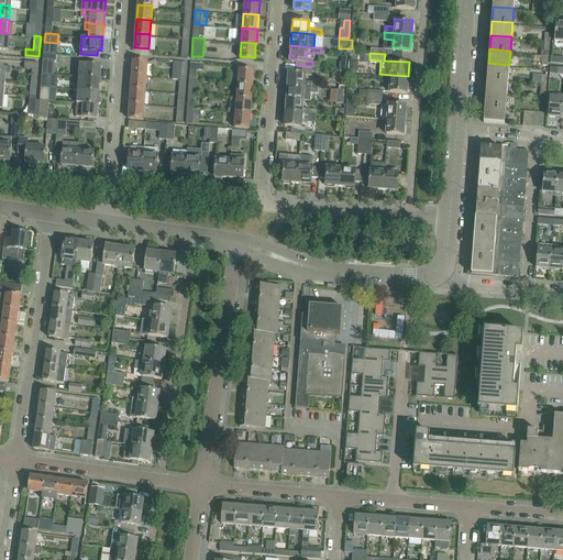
[(349,70),(351,55),(344,54),(342,69),(349,70)]
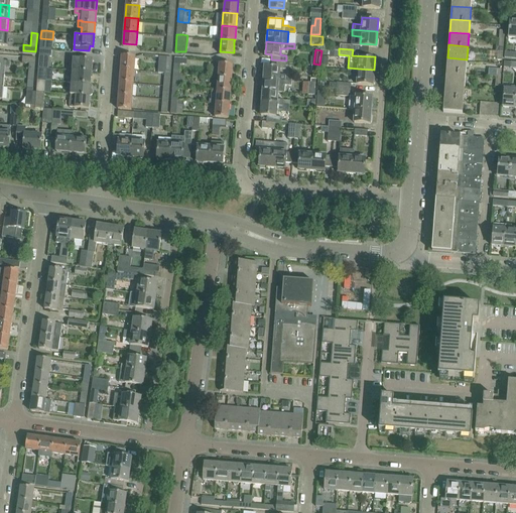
[(135,54),(122,53),(121,67),(134,68),(135,54)]
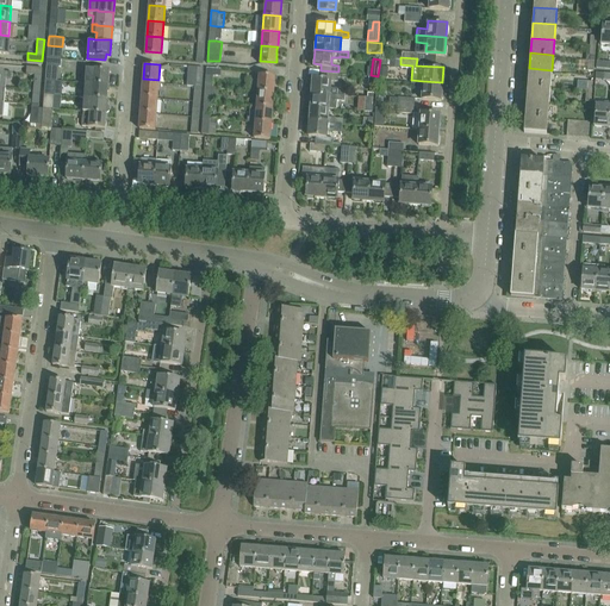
[(200,83),(201,68),(203,64),(188,63),(187,72),(195,73),(194,82),(200,83)]
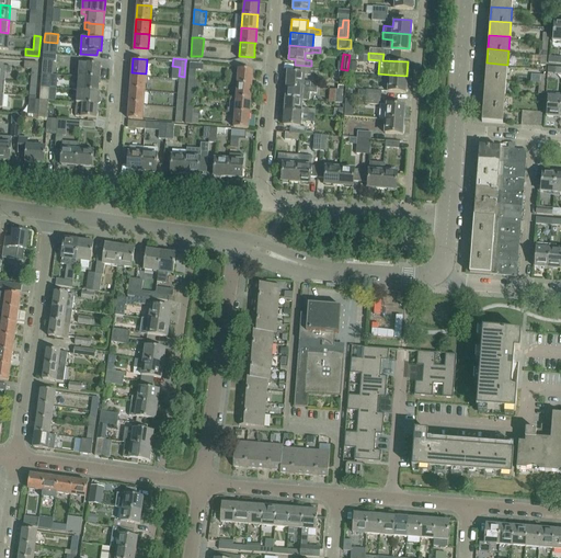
[(191,59),(190,63),(189,77),(195,78),(196,67),(203,67),(203,60),(191,59)]
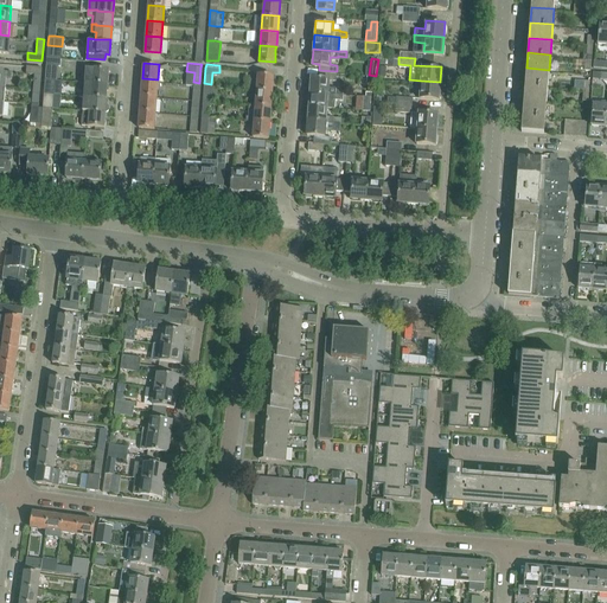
[(108,82),(109,68),(85,65),(84,81),(108,82)]
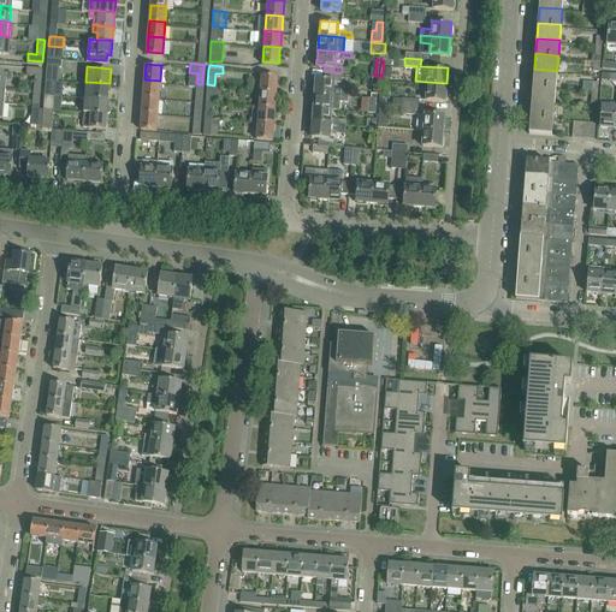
[(395,77),(395,66),(385,66),(385,77),(395,77)]
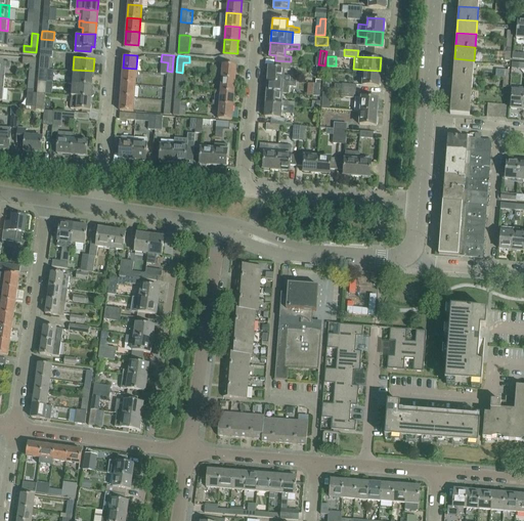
[(0,72),(4,73),(5,66),(10,67),(10,60),(0,58),(0,72)]
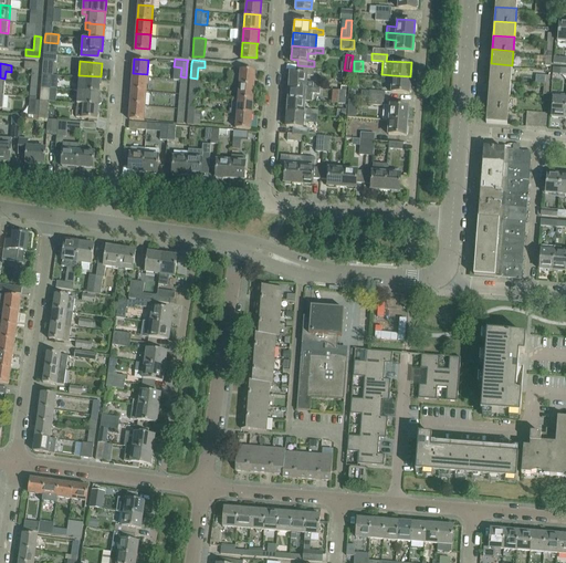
[(511,80),(512,65),(491,63),(490,77),(511,80)]
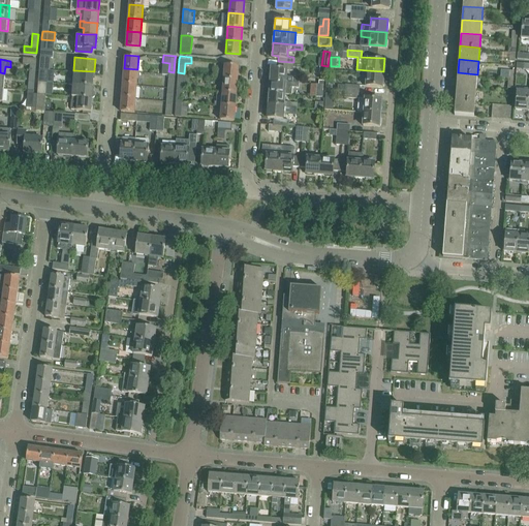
[(292,68),(293,62),(278,61),(278,66),(272,65),(271,78),(285,80),(292,80),(293,75),(293,74),(286,73),(286,67),(292,68)]
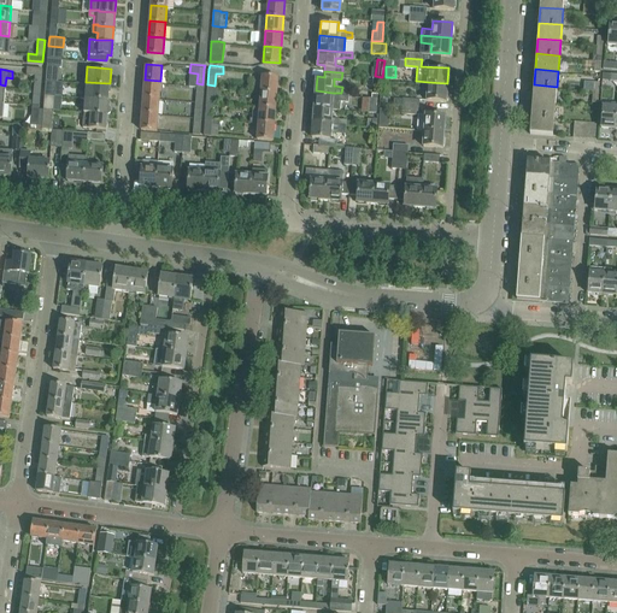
[(277,90),(278,75),(263,74),(262,89),(277,90)]
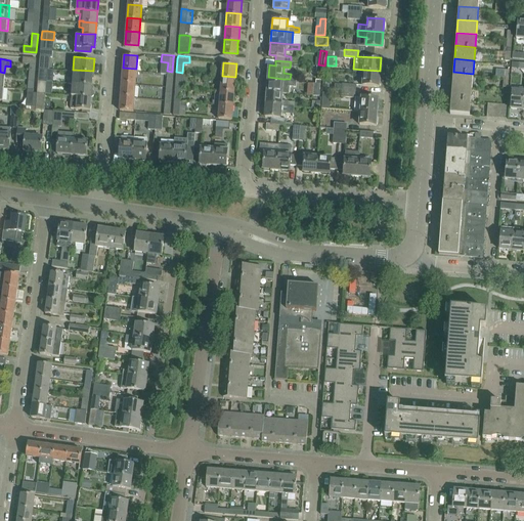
[(44,73),(44,67),(39,67),(38,79),(46,79),(46,75),(44,73)]
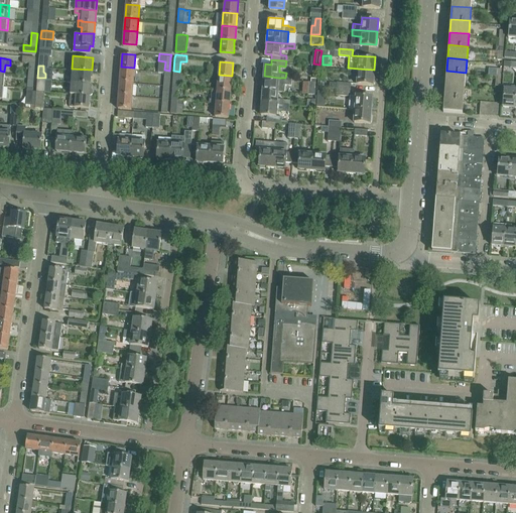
[(133,81),(134,68),(121,67),(120,80),(133,81)]
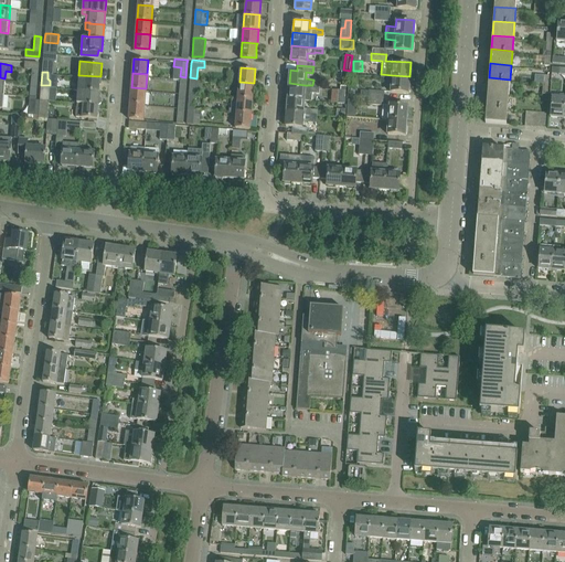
[(99,89),(100,76),(78,75),(77,87),(84,88),(99,89)]
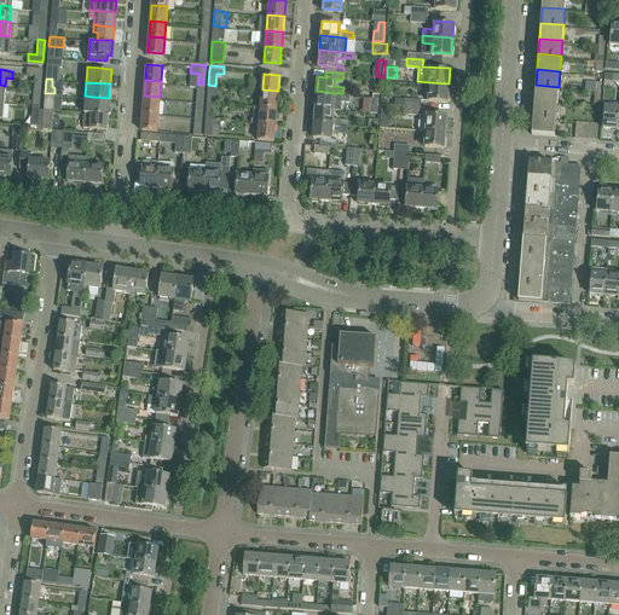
[(447,99),(449,83),(429,82),(428,98),(447,99)]
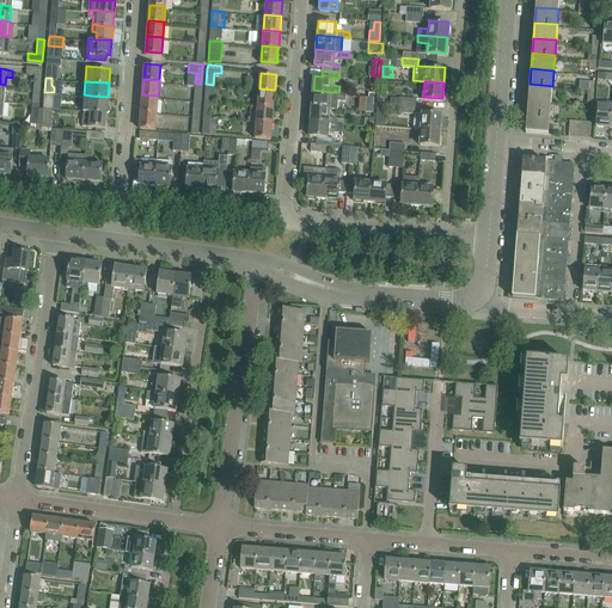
[(551,100),(552,86),(530,84),(528,99),(551,100)]
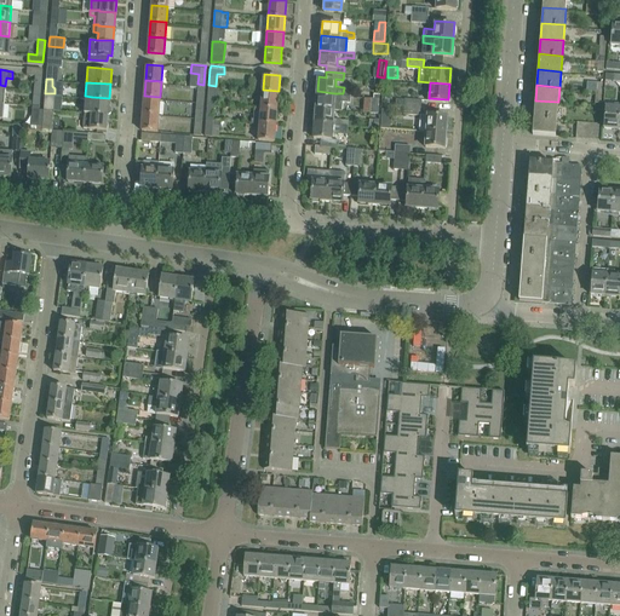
[(277,107),(279,91),(263,90),(260,105),(277,107)]
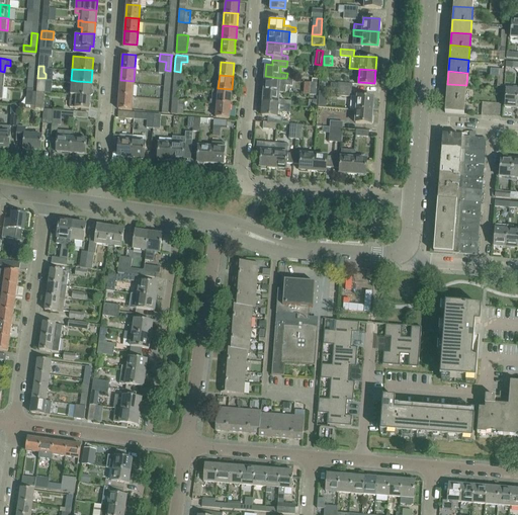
[(286,78),(279,78),(265,76),(264,89),(278,90),(285,90),(286,83),(292,83),(292,79),(286,78)]
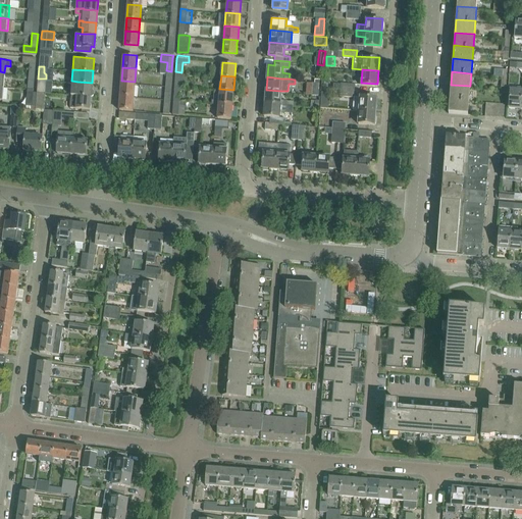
[(46,79),(38,79),(37,91),(45,91),(46,79)]
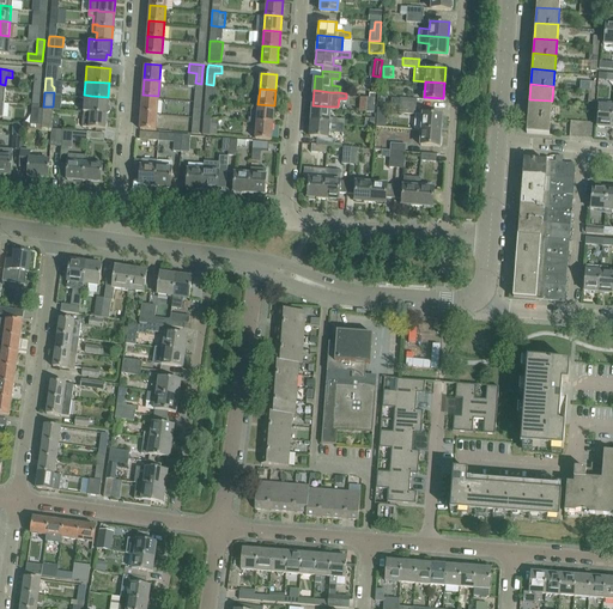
[(107,103),(108,97),(91,96),(84,95),(83,109),(107,111),(107,110),(110,109),(110,105),(107,103)]
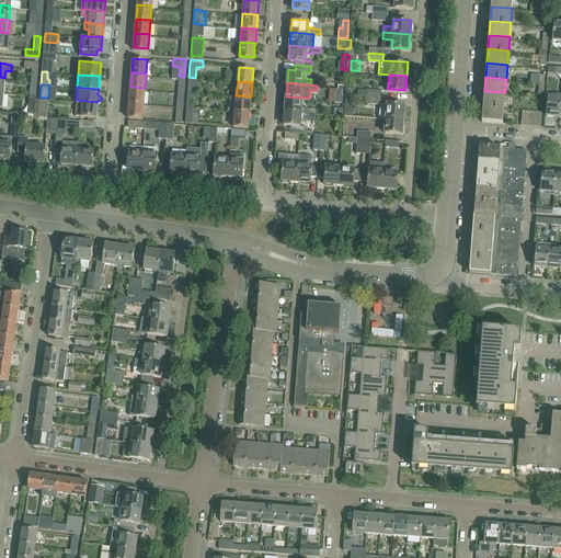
[(144,102),(145,88),(130,87),(129,101),(144,102)]
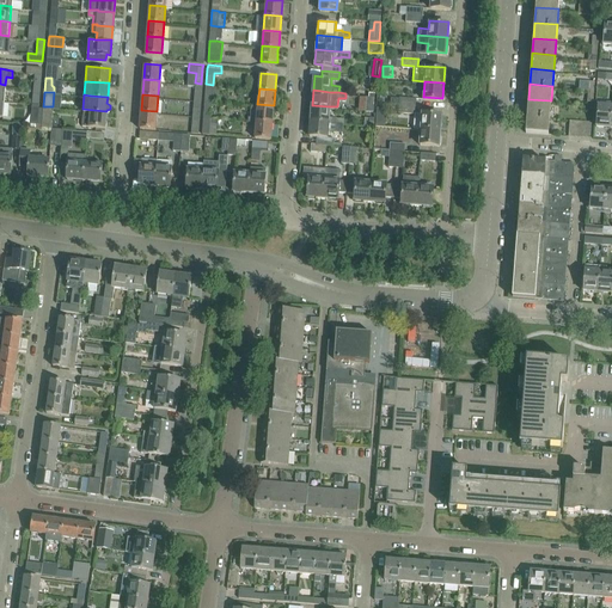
[(550,116),(551,100),(528,99),(527,115),(550,116)]
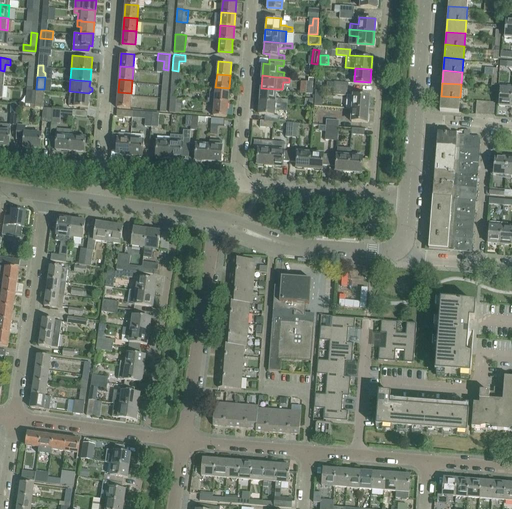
[(511,104),(511,87),(511,86),(500,86),(498,103),(511,104)]
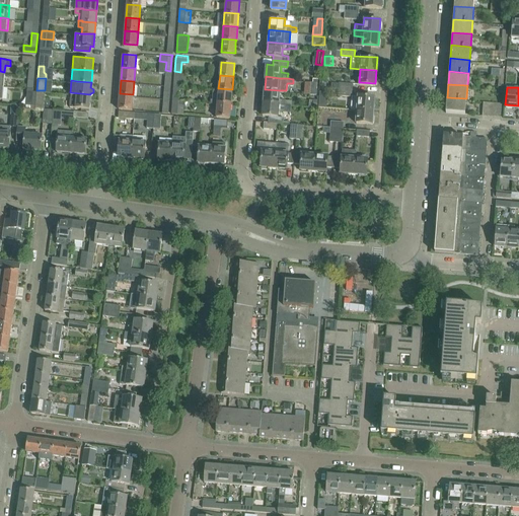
[(231,102),(232,89),(218,88),(217,101),(231,102)]
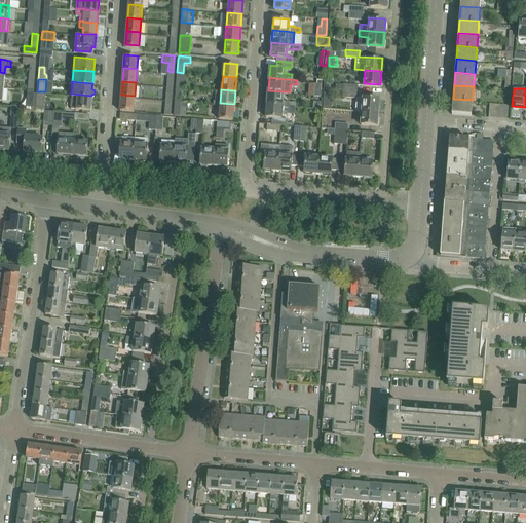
[(283,99),(283,91),(268,90),(267,103),(295,105),(296,100),(283,99)]
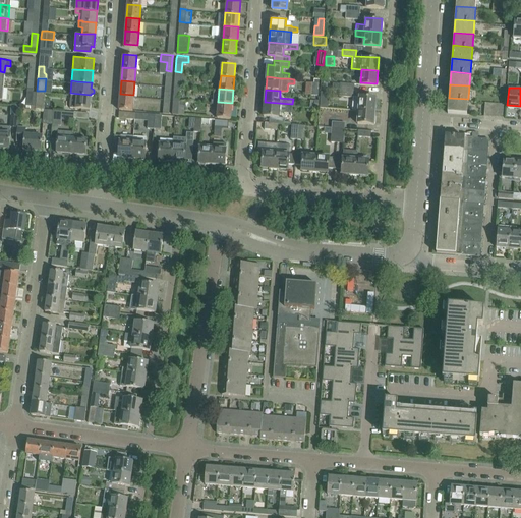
[(44,107),(45,91),(37,91),(35,107),(43,108),(43,107),(44,107)]
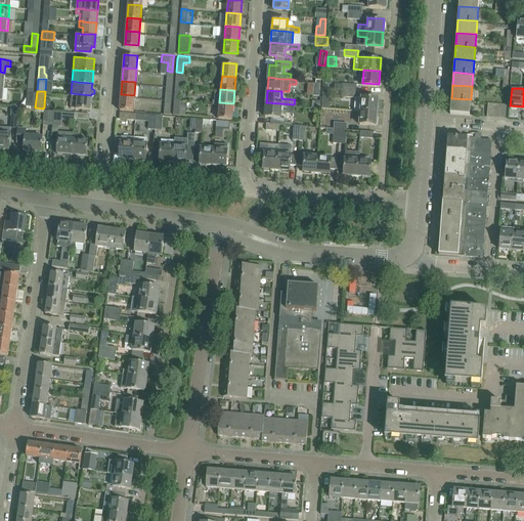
[(325,91),(324,106),(333,106),(334,92),(325,91)]
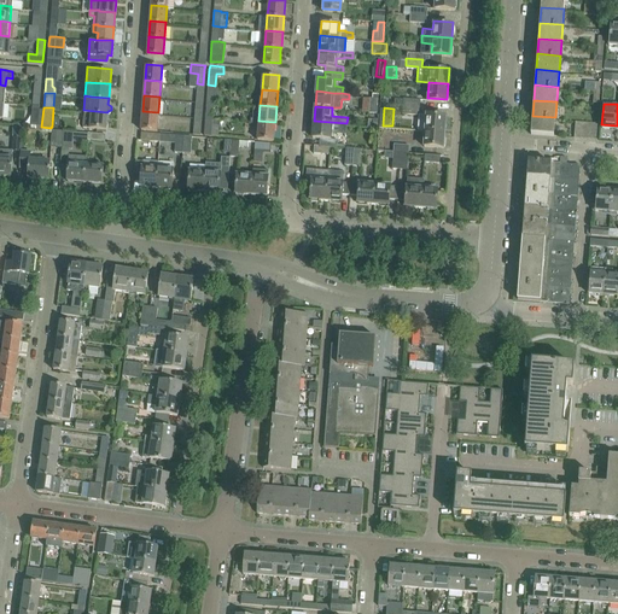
[(106,127),(108,112),(83,110),(82,124),(106,127)]
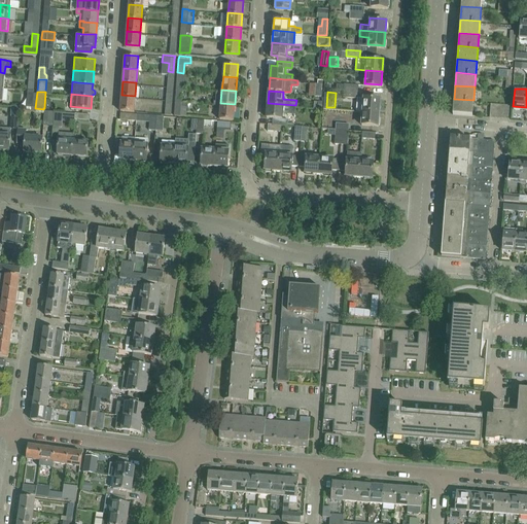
[(134,109),(135,99),(135,96),(121,95),(120,108),(134,109)]
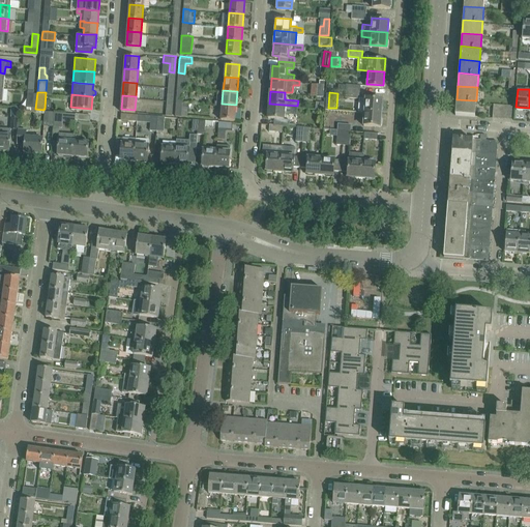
[(381,111),(382,97),(365,96),(364,110),(381,111)]
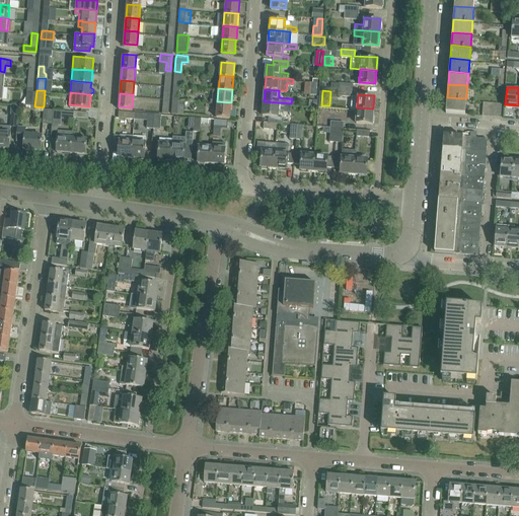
[(465,112),(465,101),(466,98),(447,97),(445,111),(465,112)]
